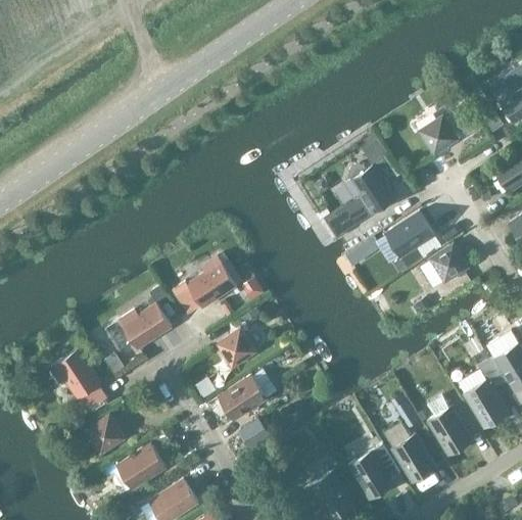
[(493,91),(499,100),(497,101),(513,125),(521,119),(521,84),(513,91),(508,83),(503,82),(494,87),(493,91)]
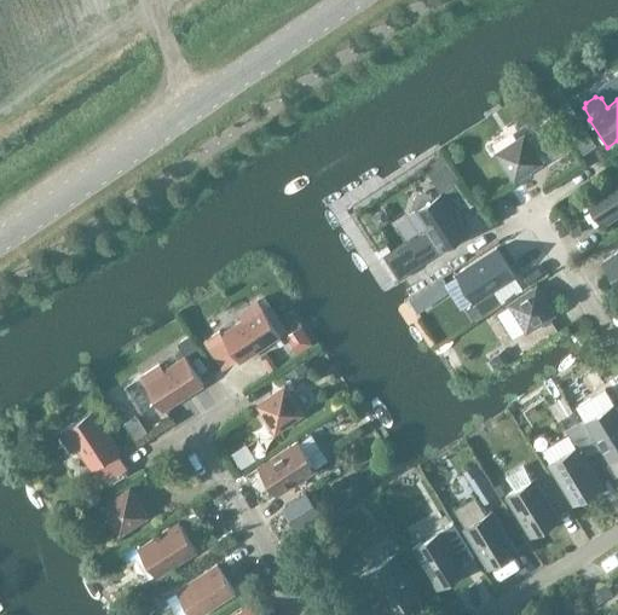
[(513,185),(541,167),(523,138),(495,157),(513,185)]
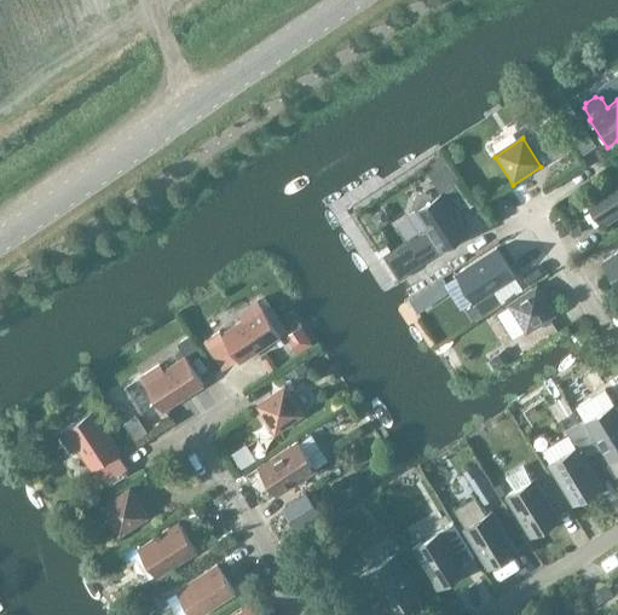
[(443,156),(423,168),(439,191),(460,181),(443,156)]
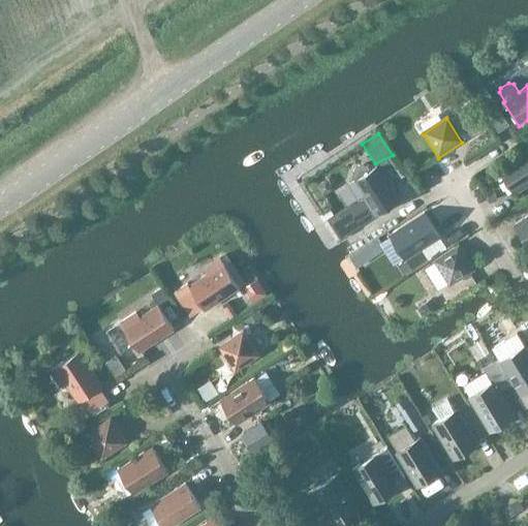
[(514,196),(527,186),(527,152),(498,173),(514,196)]
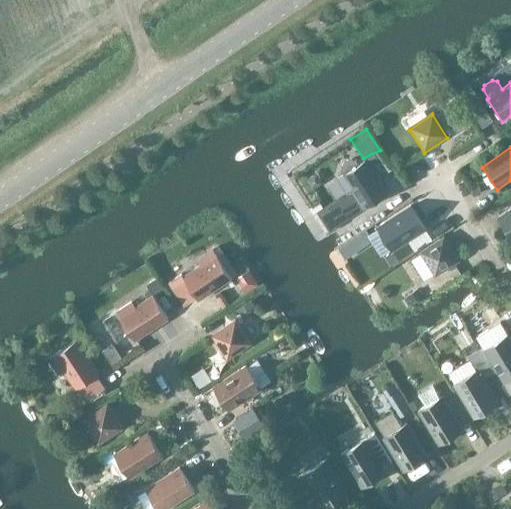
[(374,154),(388,174),(393,171),(380,151),(378,151),(374,154)]
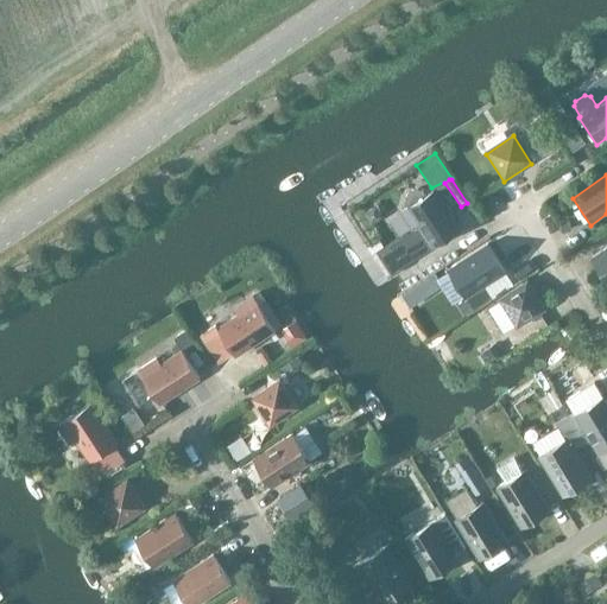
[(430,191),(432,194),(399,215),(411,234),(417,230),(431,250),(460,233),(448,215),(461,207),(444,183),(430,191)]
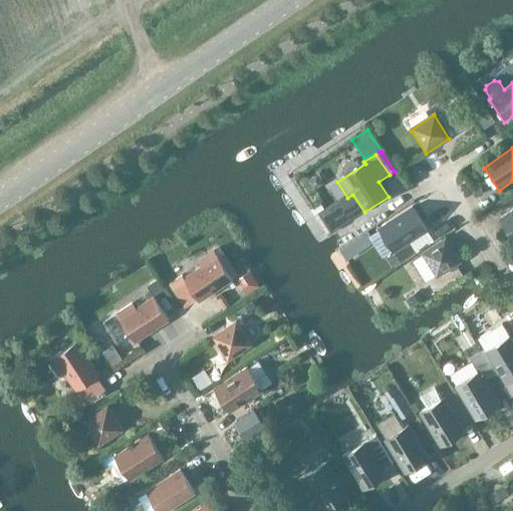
[(330,220),(342,215),(336,199),(324,204),(330,220)]
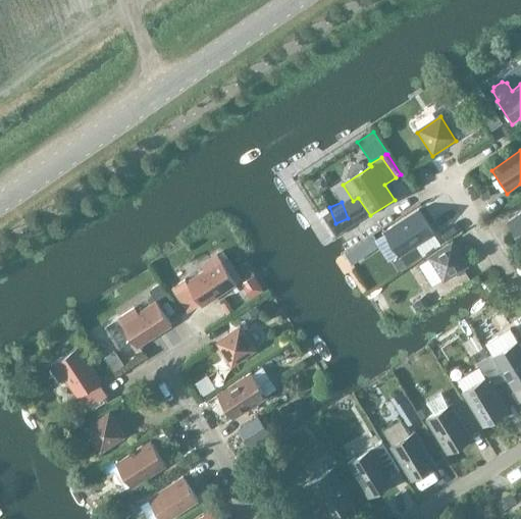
[(399,259),(432,237),(417,213),(383,235),(399,259)]
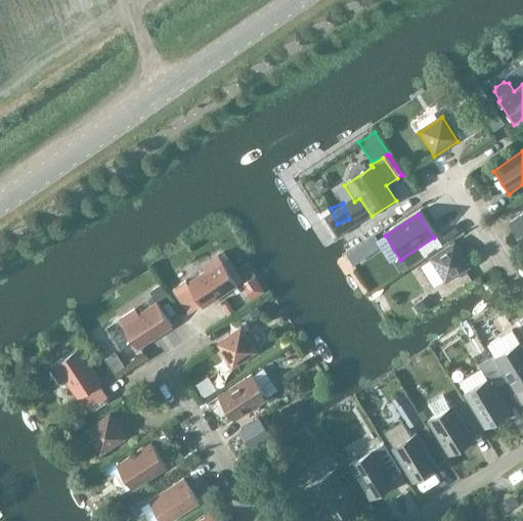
[(522,247),(522,216),(509,225),(522,247)]
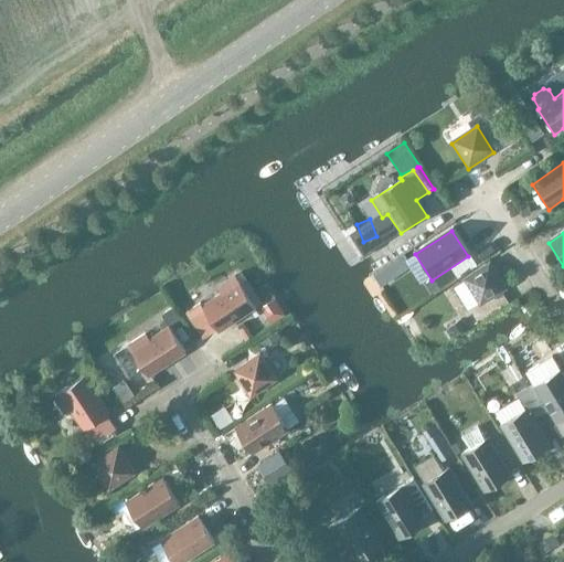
[(479,307),(506,290),(489,265),(463,281),(479,307)]
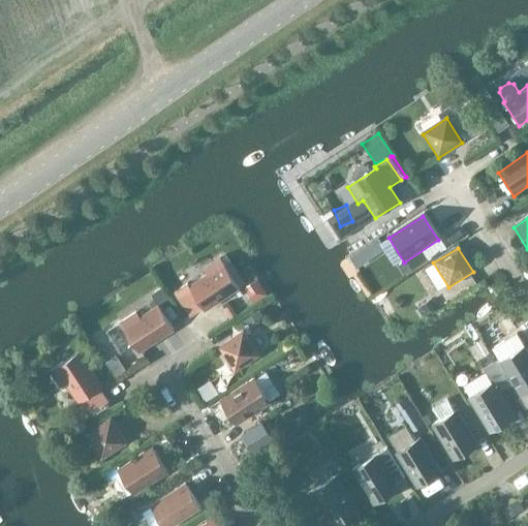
[(204,313),(239,290),(219,260),(203,272),(207,277),(188,288),(190,291),(177,300),(189,318),(203,310),(204,313)]
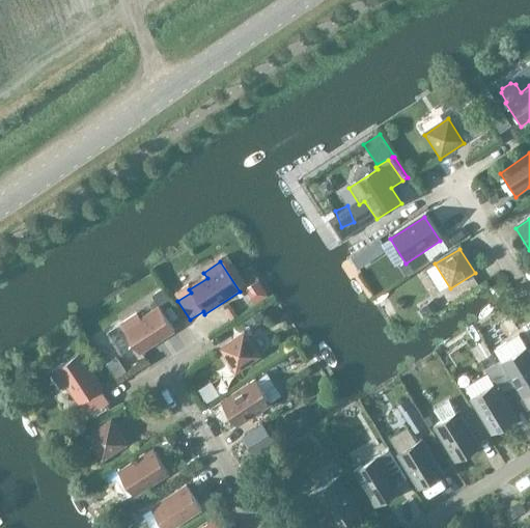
[(139,356),(173,333),(158,309),(139,321),(136,315),(119,327),(139,356)]
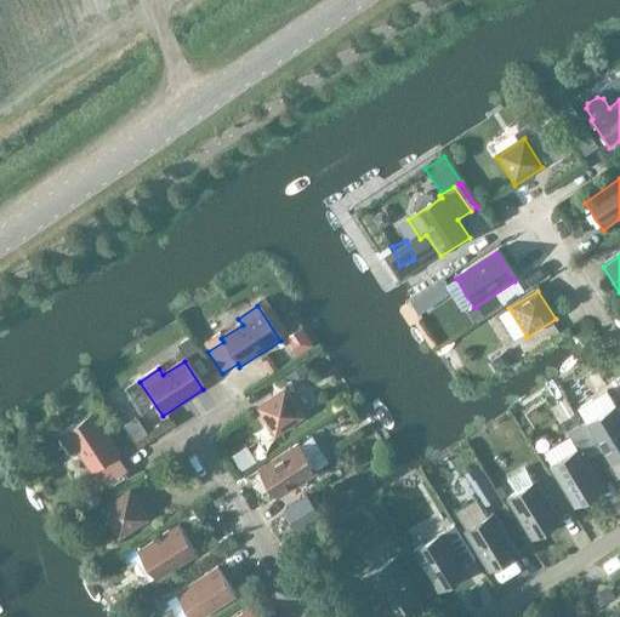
[(274,438),(303,420),(284,392),(256,410),(274,438)]
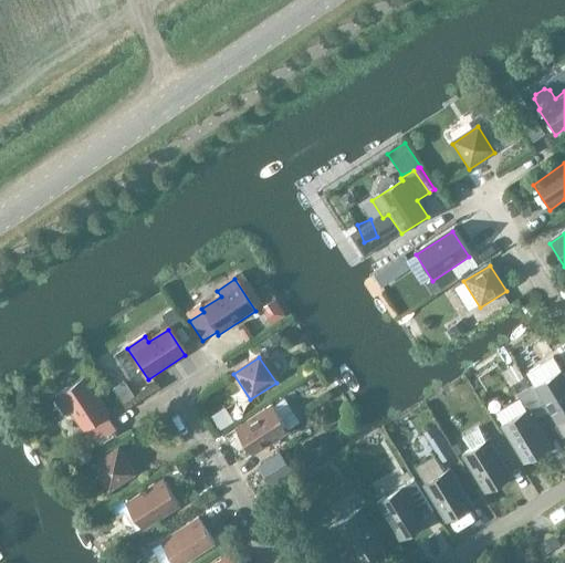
[(561,440),(564,437),(564,381),(560,374),(534,389),(556,427),(554,428),(561,440)]
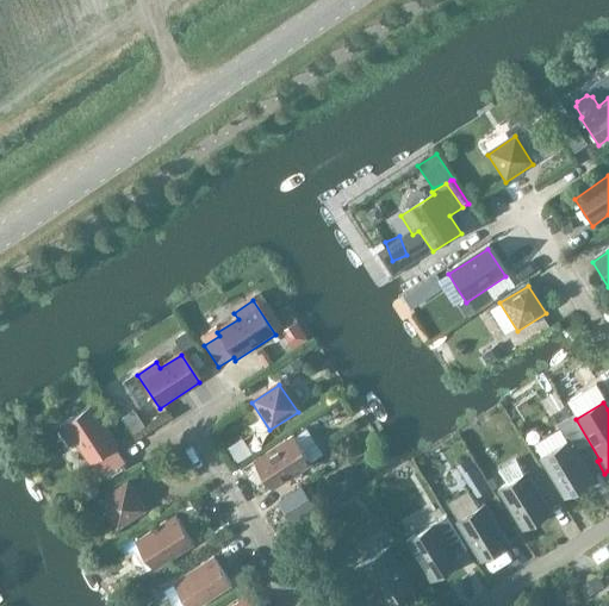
[(101,479),(123,464),(113,449),(117,448),(91,407),(56,430),(69,449),(75,444),(88,466),(92,463),(101,479)]
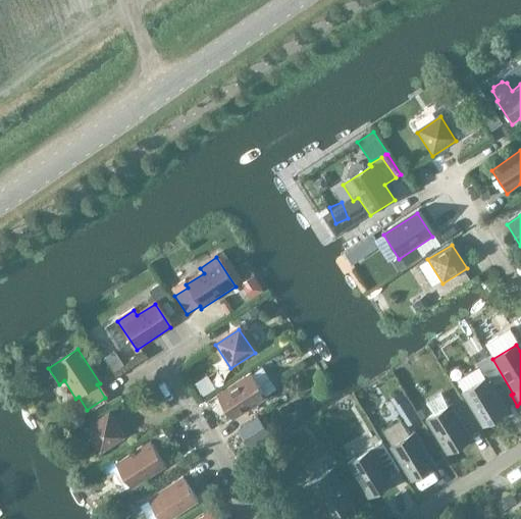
[(477,366),(485,379),(461,395),(482,429),(507,414),(492,391),(503,383),(487,360),(477,366)]
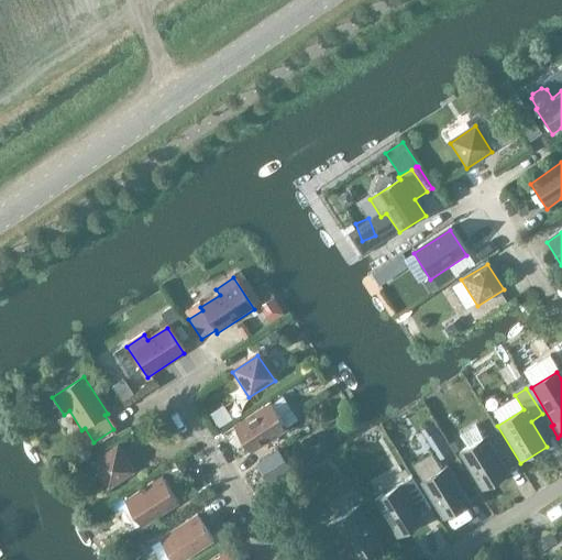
[(226,397),(232,410),(245,405),(239,391),(226,397)]
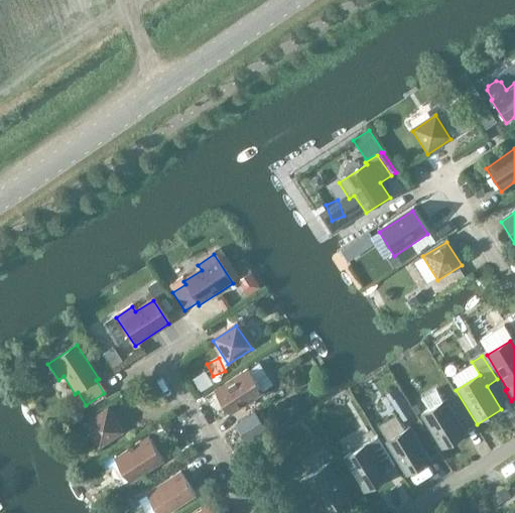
[(229,416),(263,394),(248,371),(214,393),(229,416)]
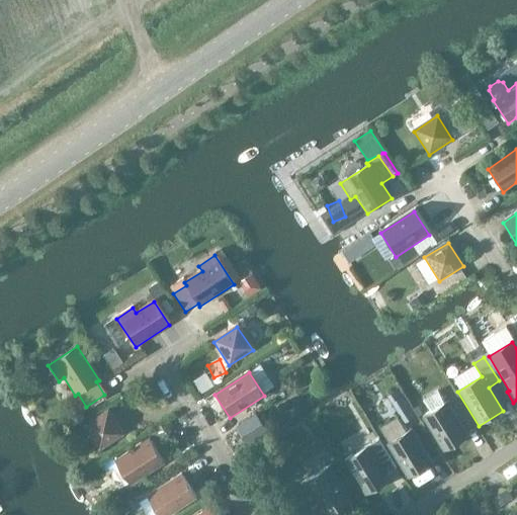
[(427,390),(432,402),(446,396),(441,383),(427,390)]
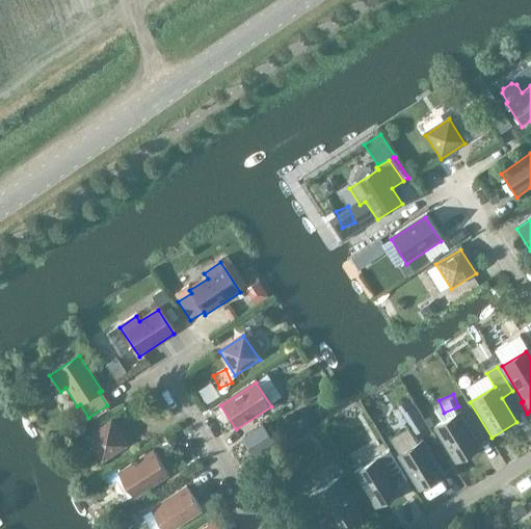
[(455,466),(480,450),(458,415),(433,430),(455,466)]
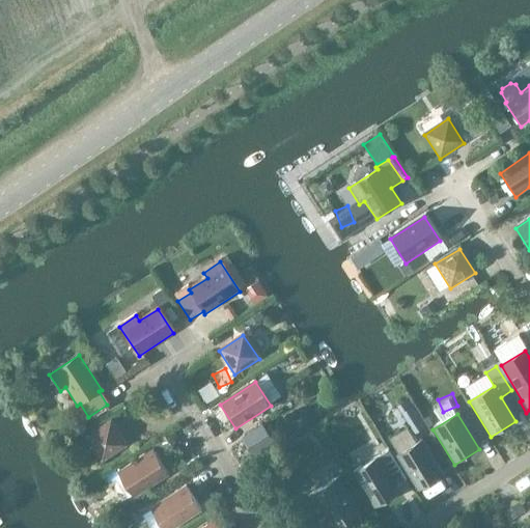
[(102,463),(126,447),(110,422),(85,438),(102,463)]
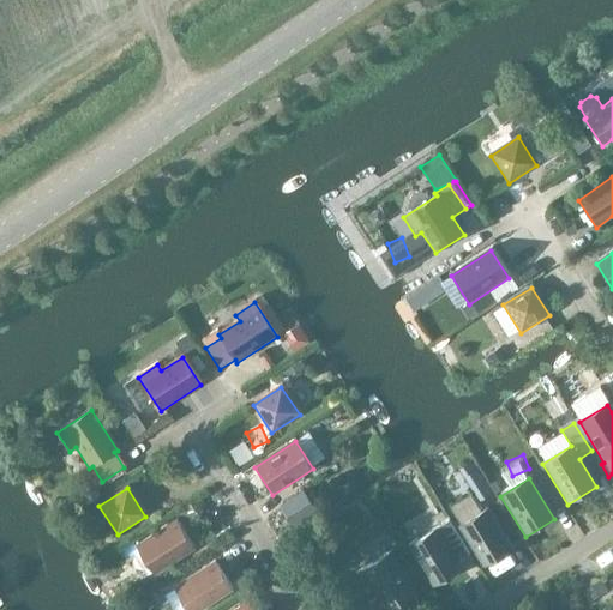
[(484,568),(511,551),(487,511),(458,527),(484,568)]
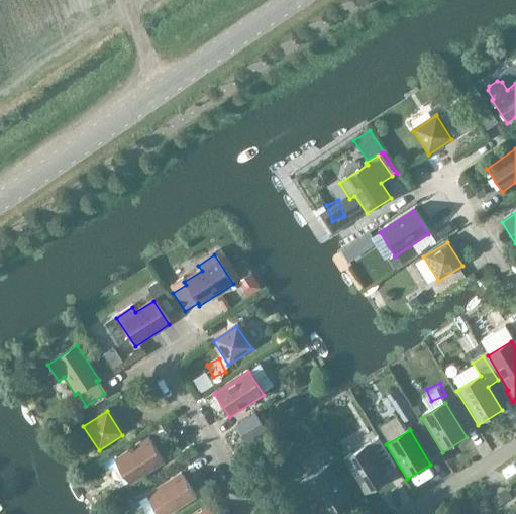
[(129,486),(164,464),(148,440),(114,461),(129,486)]
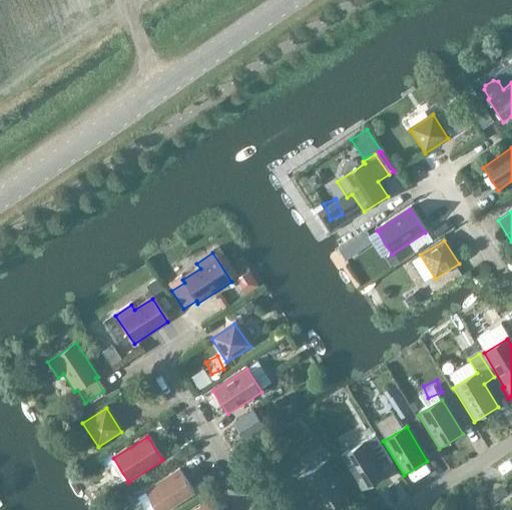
[(362,492),(386,477),(365,443),(341,458),(362,492)]
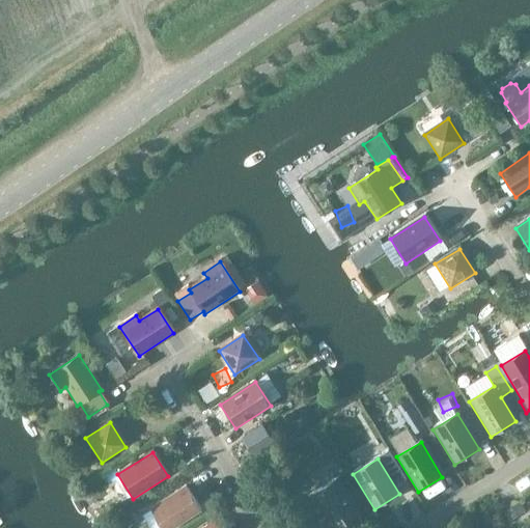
[(362,527),(356,517),(359,515),(337,479),(307,498),(317,515),(323,511),(332,527),(362,527)]
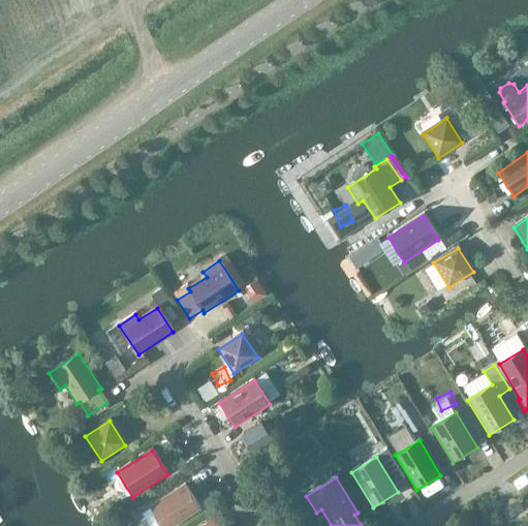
[(175,525),(199,509),(184,486),(150,508),(160,525),(175,525)]
